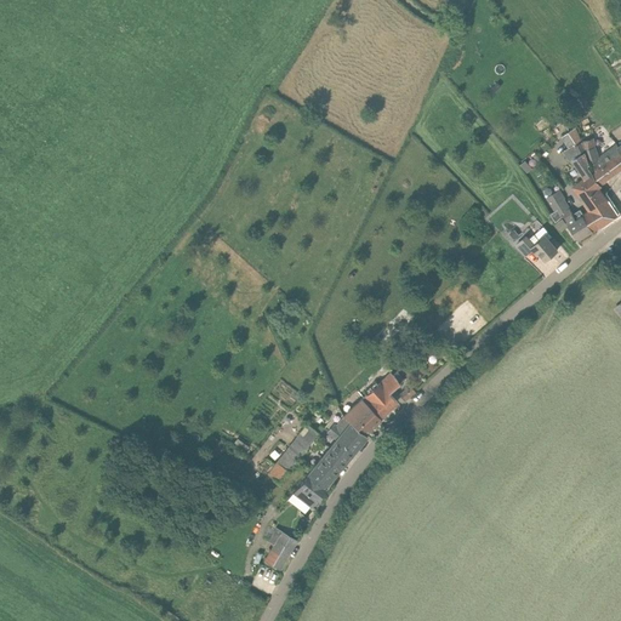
[(490,90),(494,93),(501,86),(497,83),(490,90)]
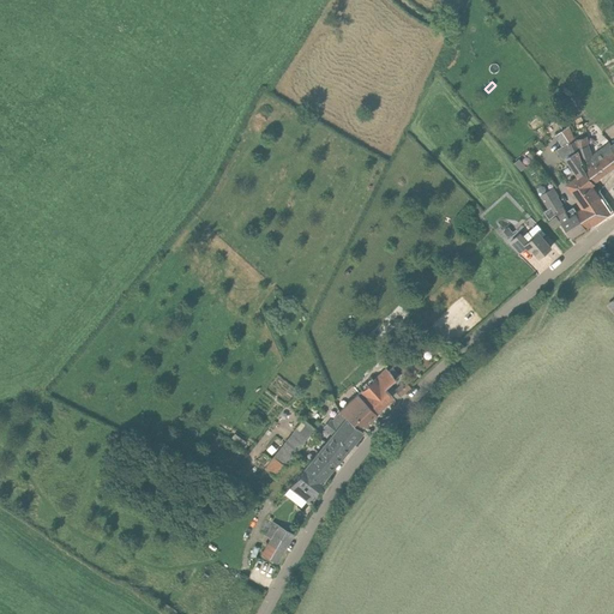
[(588,188),(591,186),(590,184),(594,181),(587,168),(577,138),(576,139),(570,126),(554,136),(561,146),(557,150),(563,160),(565,158),(577,176),(576,179),(582,187),(585,185),(588,188)]
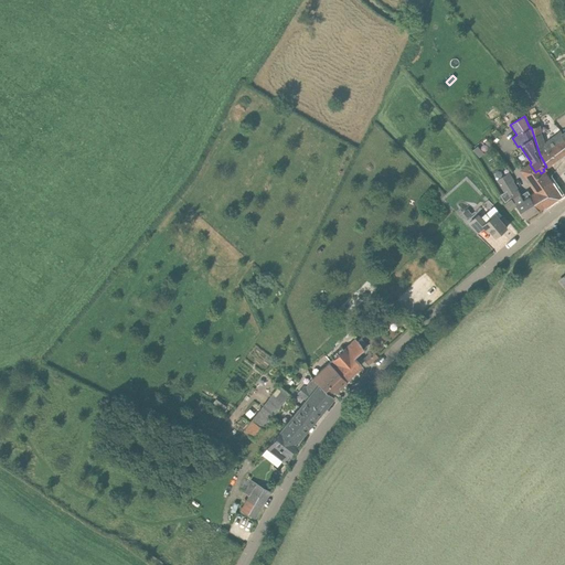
[(541,125),(531,127),(540,155),(546,167),(564,152),(564,139),(562,136),(564,134),(563,132),(557,126),(543,138),(542,134),(541,125)]
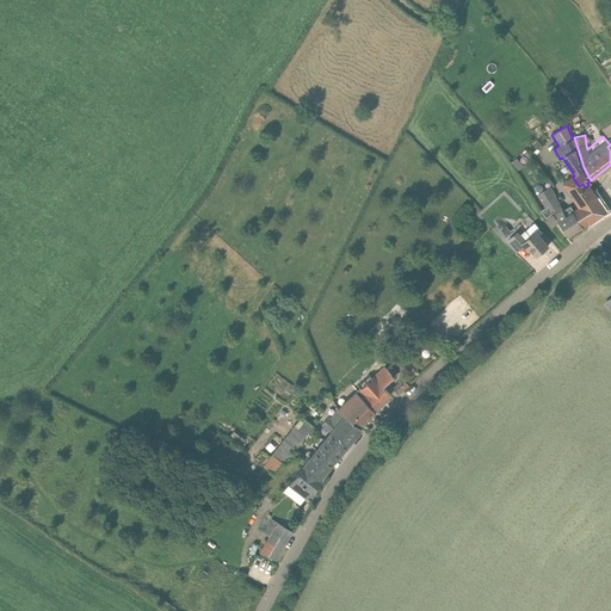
[(519,156),(513,161),(520,170),(526,165),(519,156)]
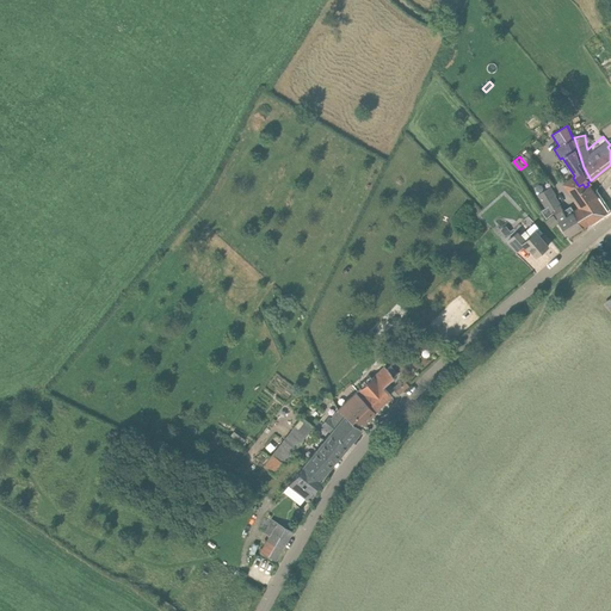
[(590,185),(588,185),(585,187),(582,184),(579,186),(573,178),(565,183),(580,207),(597,196),(590,185)]
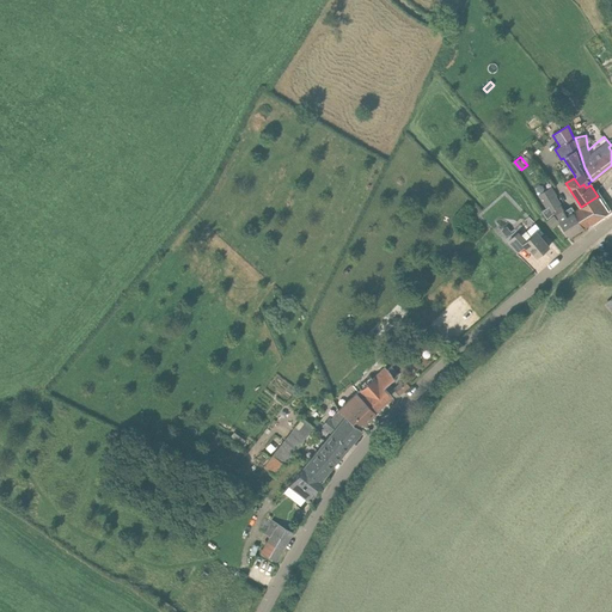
[(548,220),(555,214),(555,215),(556,215),(560,221),(570,237),(586,226),(576,212),(575,212),(571,207),(564,212),(561,206),(556,197),(557,196),(552,188),(538,196),(546,209),(543,212),(548,220)]
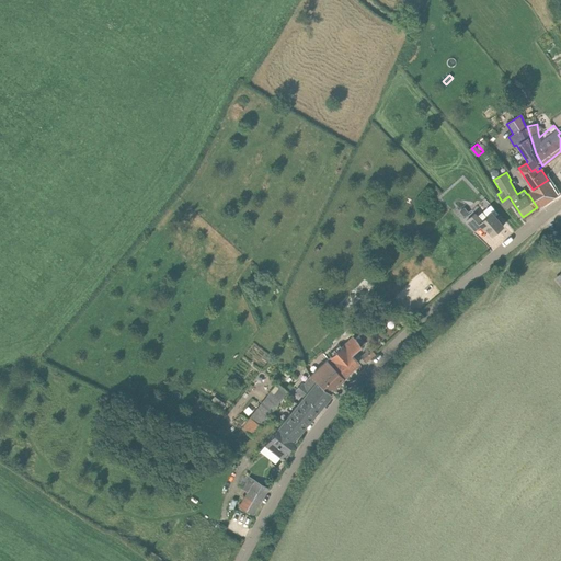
[(533,190),(541,204),(558,194),(548,180),(533,190)]
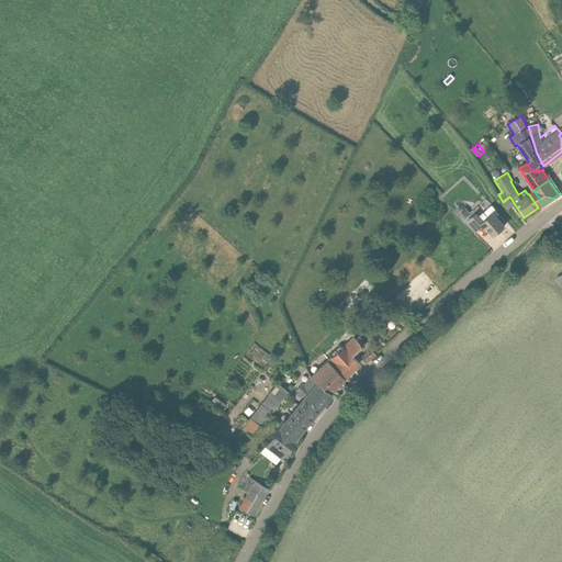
[(507,208),(514,203),(510,198),(509,198),(504,203),(507,208)]
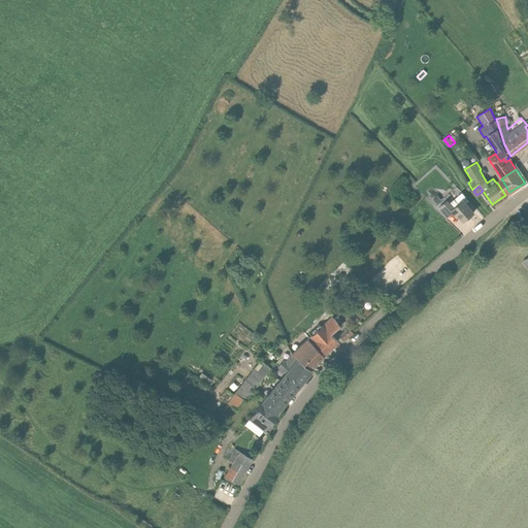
[(437,195),(432,199),(436,204),(441,200),(437,195)]
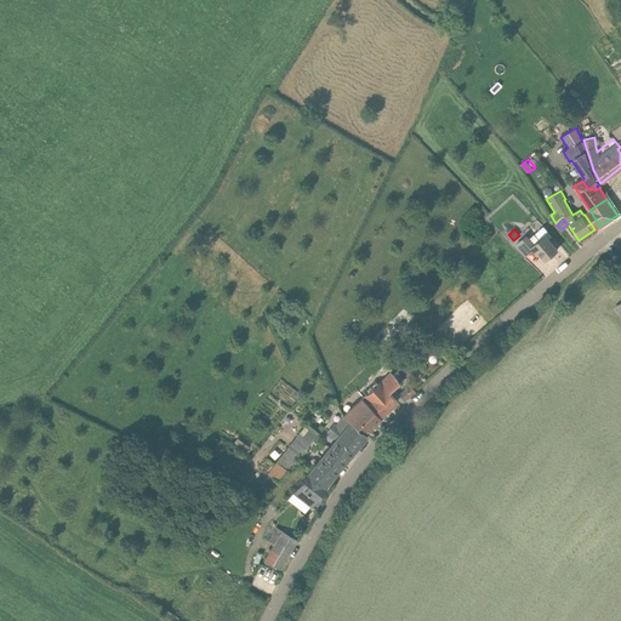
[(558,250),(550,240),(546,235),(540,240),(534,234),(529,239),(527,237),(516,245),(525,256),(533,250),(537,255),(540,252),(546,260),(558,250)]
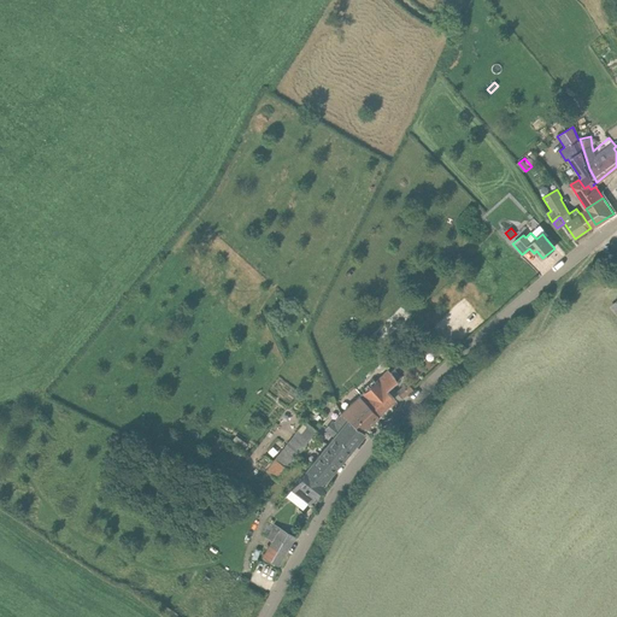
[(394,369),(391,372),(397,381),(401,377),(394,369)]
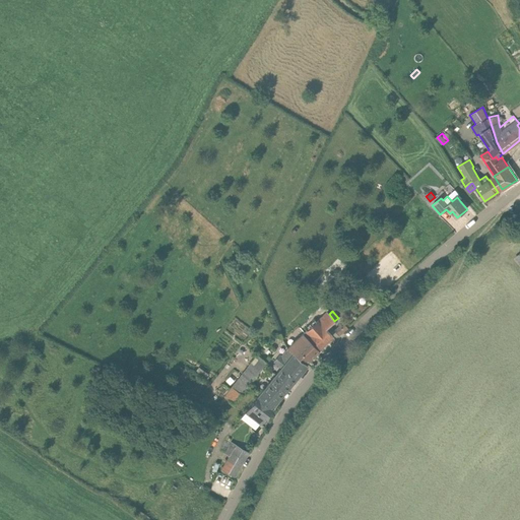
[(325,329),(334,321),(329,314),(326,312),(306,331),(321,347),(332,336),(325,329)]
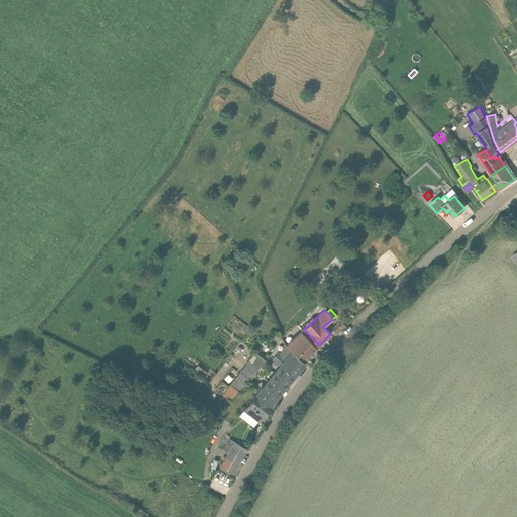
[(336,333),(345,326),(341,321),(332,328),(336,333)]
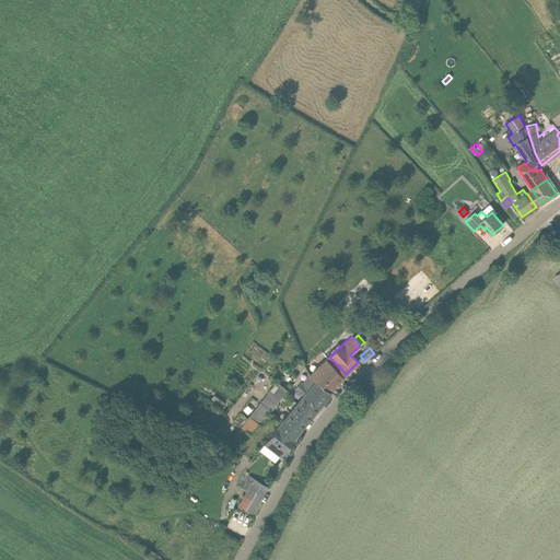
[(328,391),(334,386),(346,374),(329,357),(314,370),(310,375),(308,376),(328,391)]
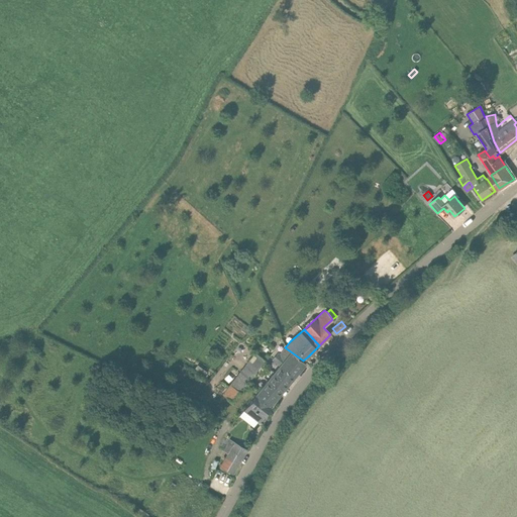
[(306,363),(303,360),(285,347),(280,353),(278,352),(274,357),(272,359),(279,366),(294,377),(306,363)]
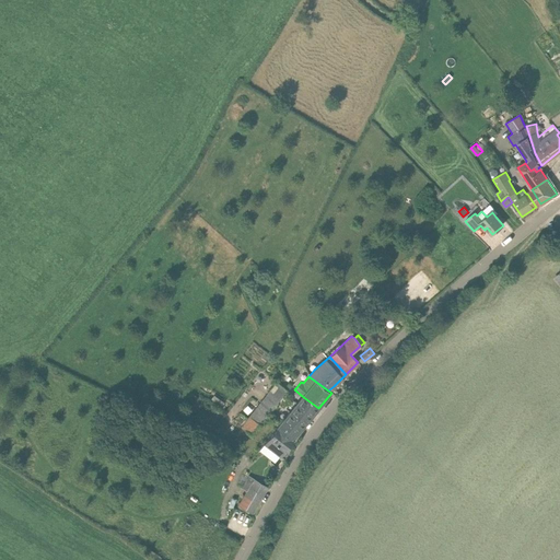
[(271,411),(287,391),(276,382),(260,403),(271,411)]
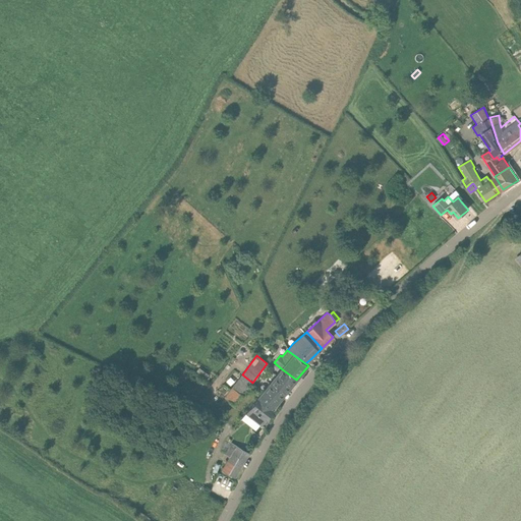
[(195,374),(205,381),(209,374),(200,368),(195,374)]
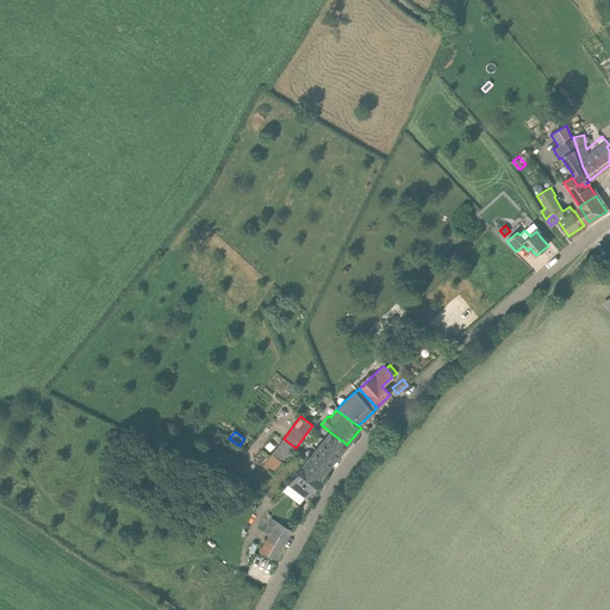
[(329,431),(322,440),(340,454),(347,444),(329,431)]
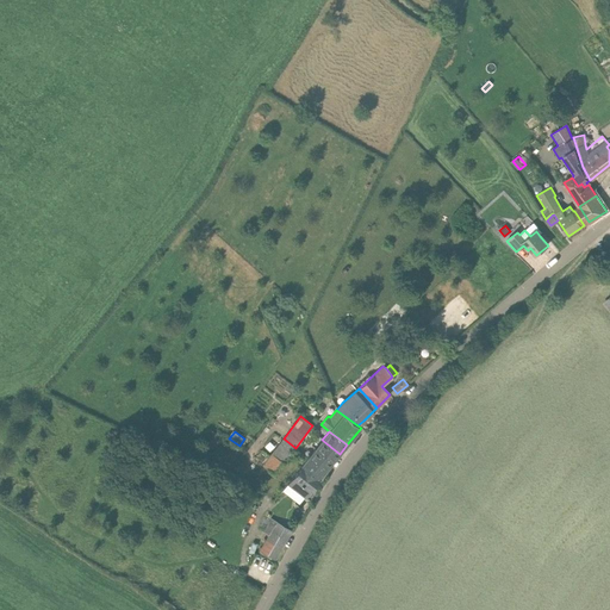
[(275,474),(296,448),(284,439),(262,466),(275,474)]
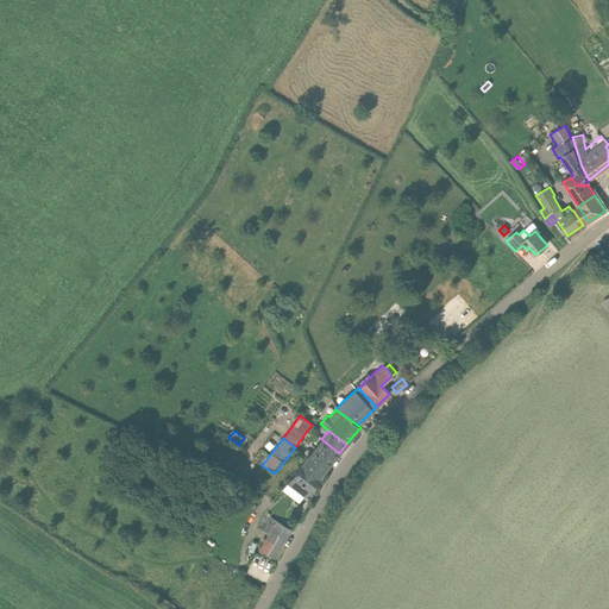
[(314,449),(332,462),(339,453),(321,439),(314,449)]
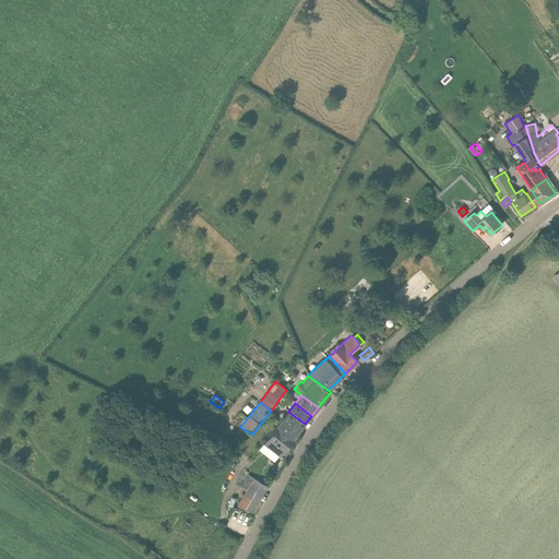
[(282,419),(298,432),(305,424),(288,412),(282,419)]
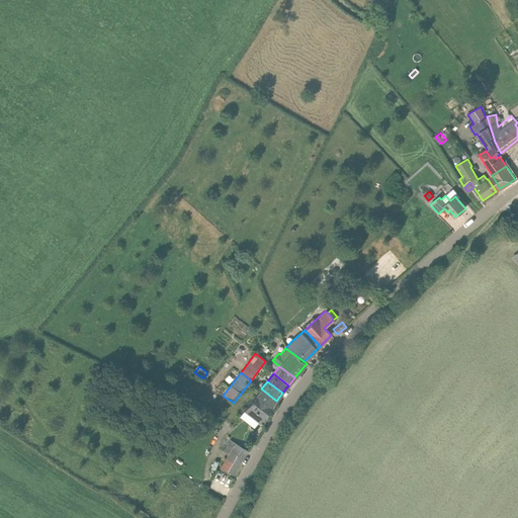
[(276,401),(261,389),(244,411),(259,423),(271,408),(271,407),(276,401)]
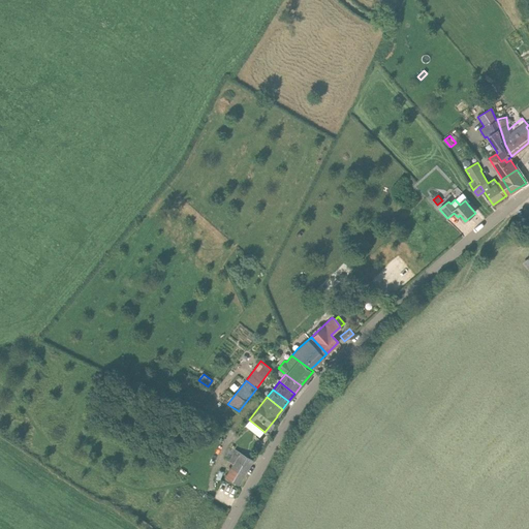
[(179,447),(185,450),(190,441),(183,437),(179,447)]
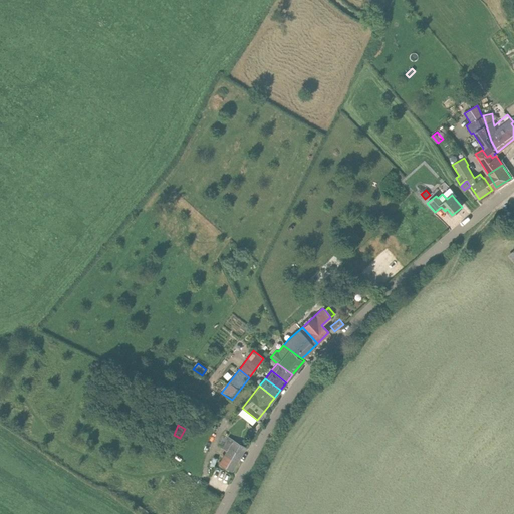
[(232,472),(246,448),(228,438),(222,448),(226,451),(218,465),(232,472)]
